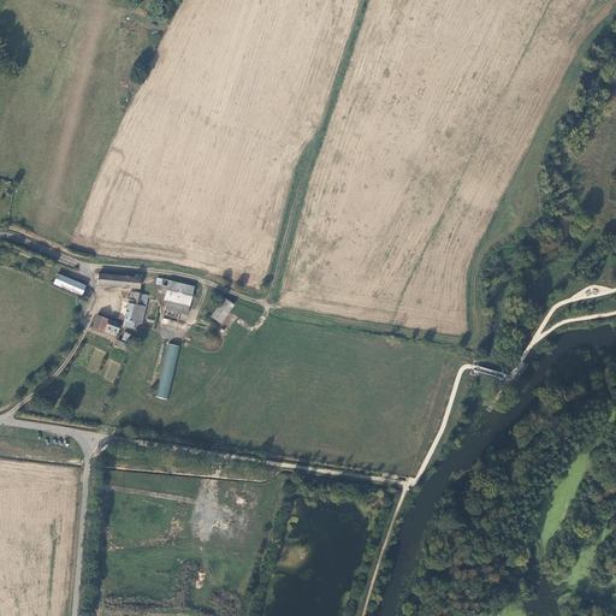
[(59,273),(54,284),(83,296),(87,285),(59,273)]
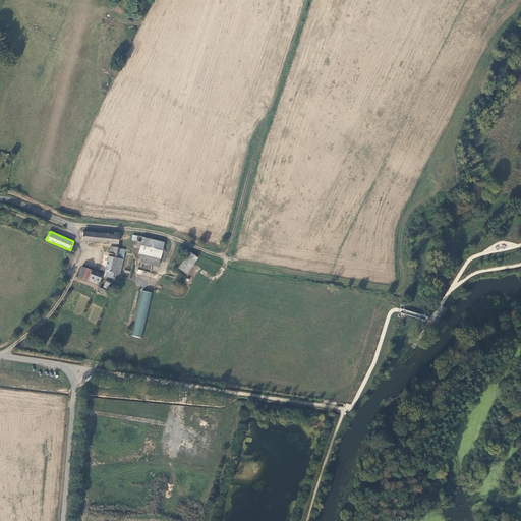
[(121,234),(84,231),(84,241),(120,244),(121,234)]
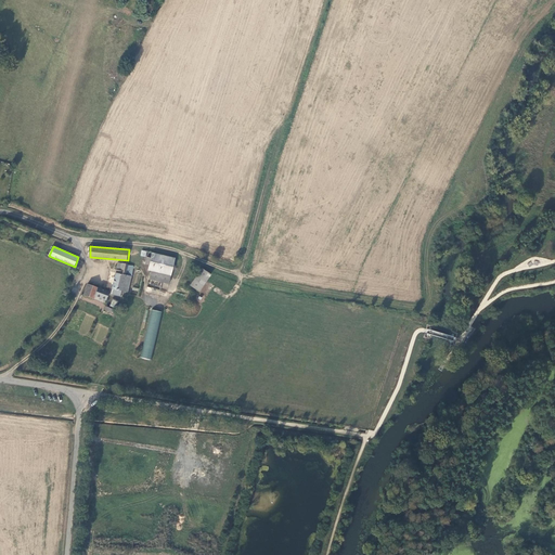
[(175,258),(151,253),(150,257),(146,256),(144,263),(147,265),(146,269),(151,269),(149,279),(168,283),(175,258)]
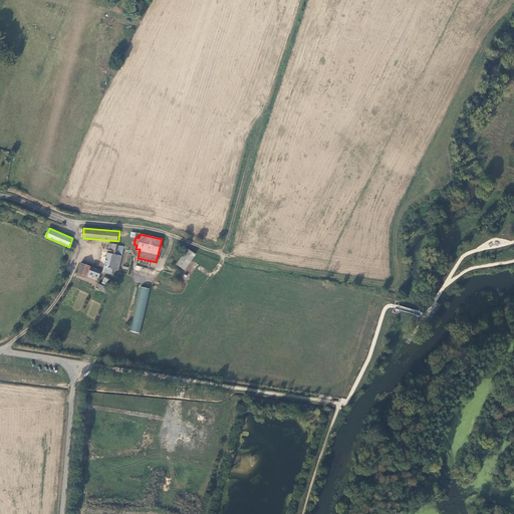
[(116,246),(107,244),(103,267),(104,267),(103,273),(111,274),(112,269),(118,271),(121,256),(114,255),(116,246)]
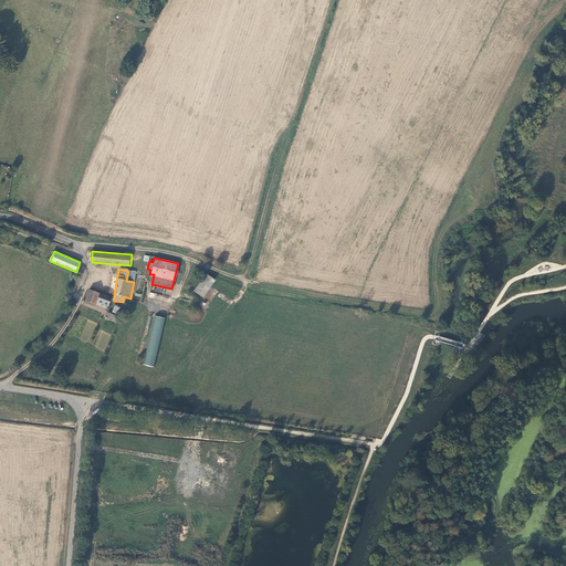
[(206,273),(194,290),(202,296),(215,280),(206,273)]
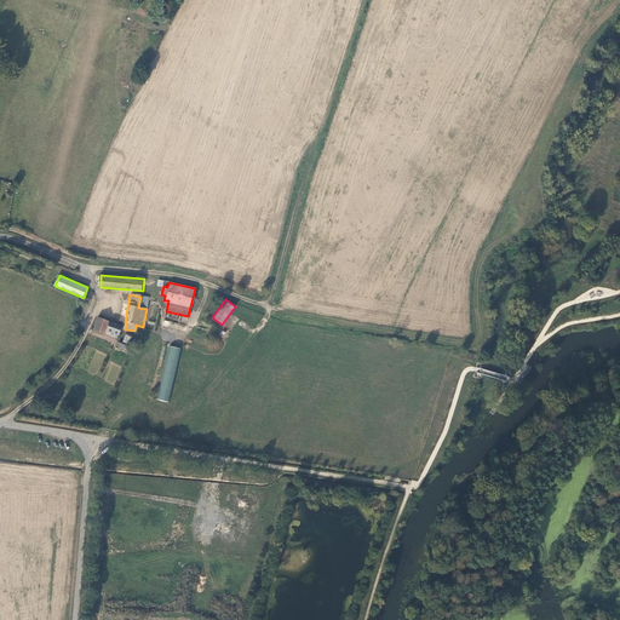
[(102,339),(105,329),(105,332),(105,333),(107,334),(109,334),(110,333),(110,332),(112,331),(118,334),(121,326),(98,316),(91,336),(102,339)]
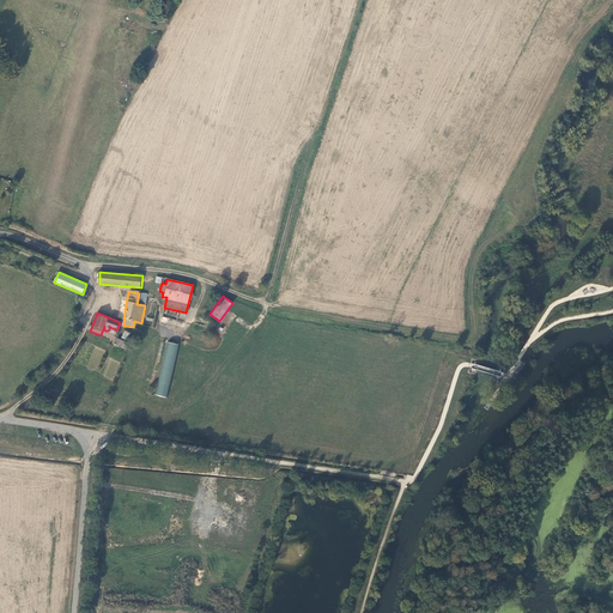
[(167,343),(153,395),(165,398),(178,345),(167,343)]
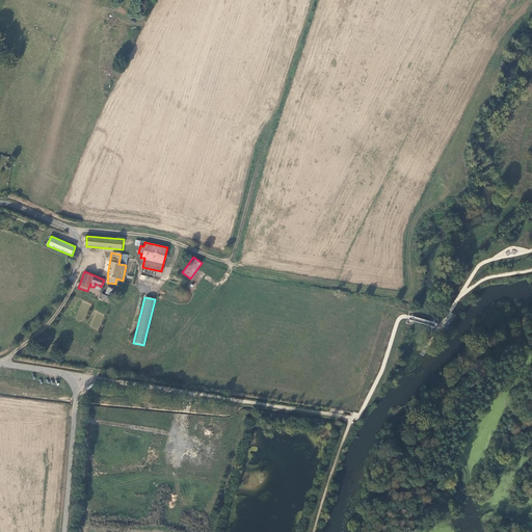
All buildings are outlined.
